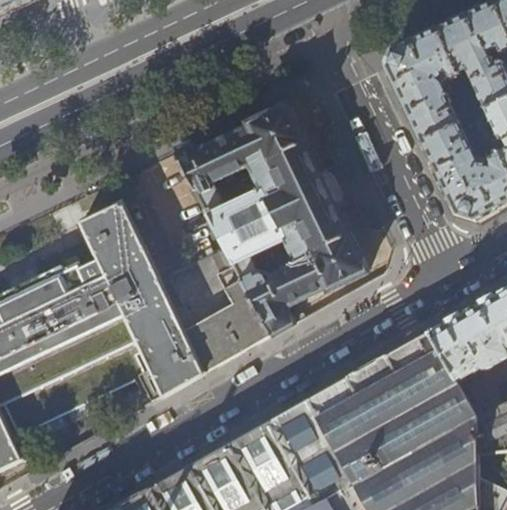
[(0,12),(20,2),(24,0),(0,0),(0,12)]
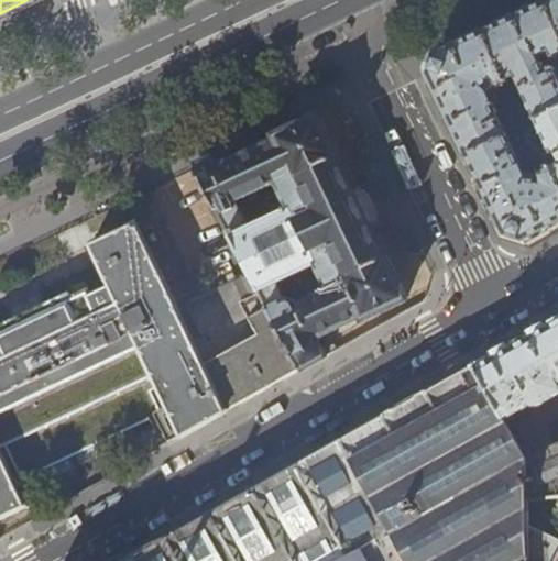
[(505,18),(481,29),(504,78),(512,75),(529,113),(522,117),(524,122),(533,118),(557,106),(557,83),(550,67),(543,70),(536,55),(543,53),(545,58),(557,52),(557,32),(543,0),(505,18)]
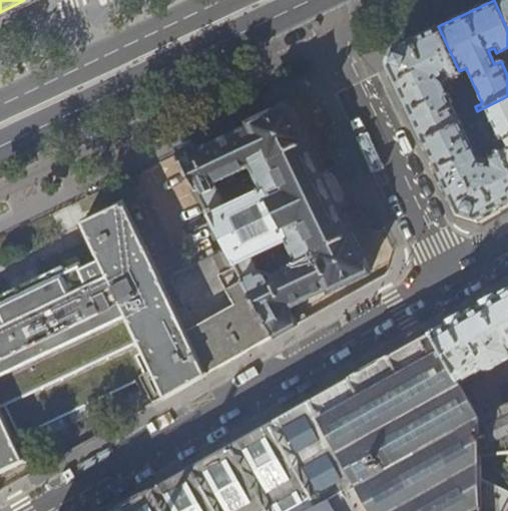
[(494,0),(507,29),(507,0),(494,0)]
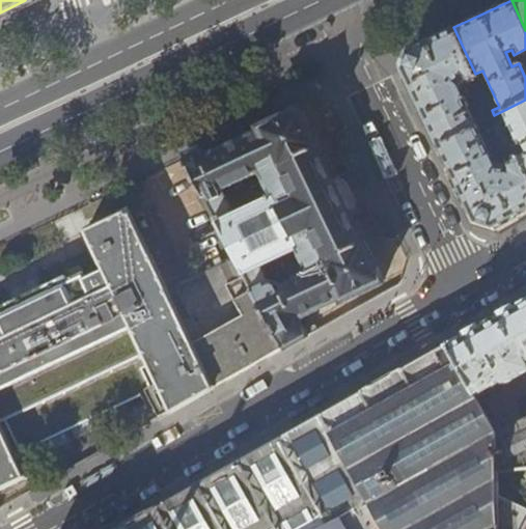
[(475,74),(453,27),(431,38),(410,48),(402,73),(418,108),(436,145),(474,127),(461,98),(462,96),(458,87),(452,81),(461,75),(464,80),(475,75),(475,74)]
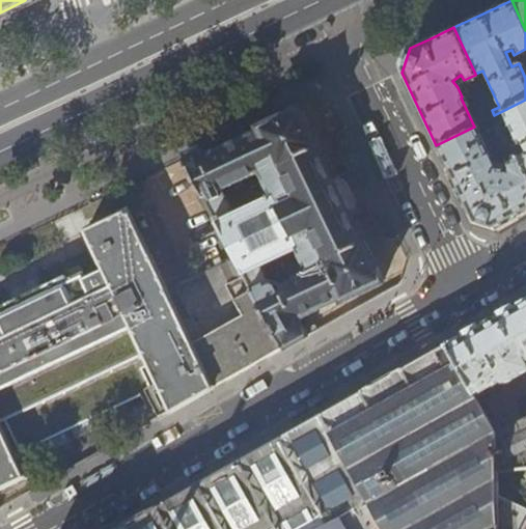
[(325,76),(330,91),(347,85),(341,70),(325,76)]
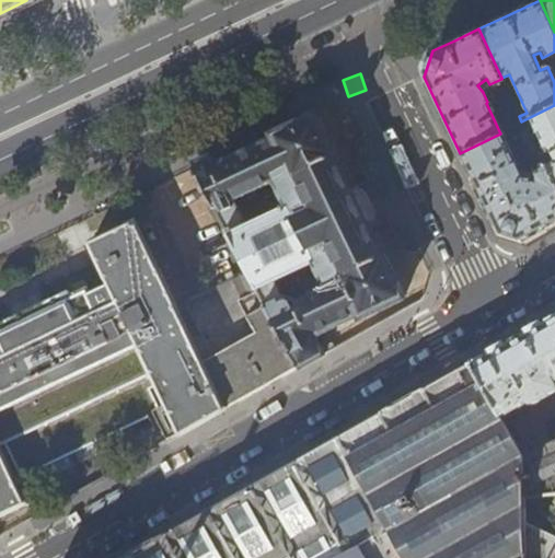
[(554,105),(530,117),(545,151),(552,153),(554,158),(554,159),(545,165),(554,182),(554,105)]
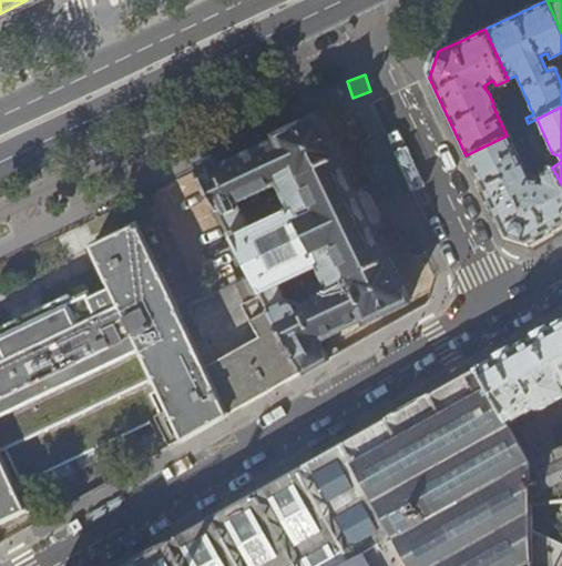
[(208,159),(201,162),(192,167),(200,187),(265,310),(297,372),(323,359),(313,341),(359,319),(360,321),(400,303),(401,299),(382,259),(380,260),(367,230),(369,229),(365,220),(363,218),(360,218),(356,219),(348,204),(353,202),(354,200),(354,196),(351,192),(349,188),(347,189),(334,160),(335,159),(316,119),(312,118),(273,135),(274,140),(213,169),(208,159)]
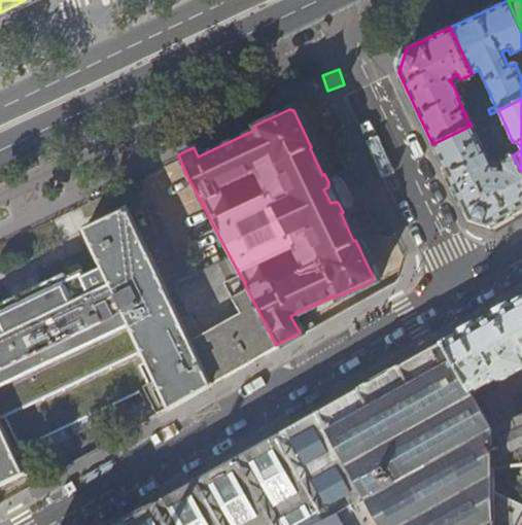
[(484,119),(495,144),(505,140),(491,116),(484,119)]
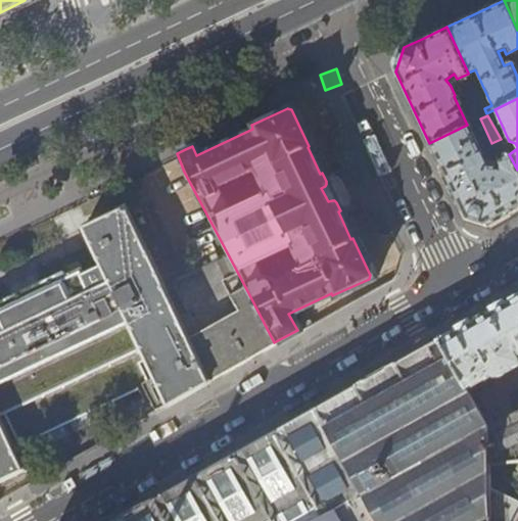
[(467,125),(429,143),(443,173),(463,215),(487,222),(507,211),(517,204),(517,170),(509,154),(499,159),(498,167),(487,166),(481,153),(480,153),(467,125)]
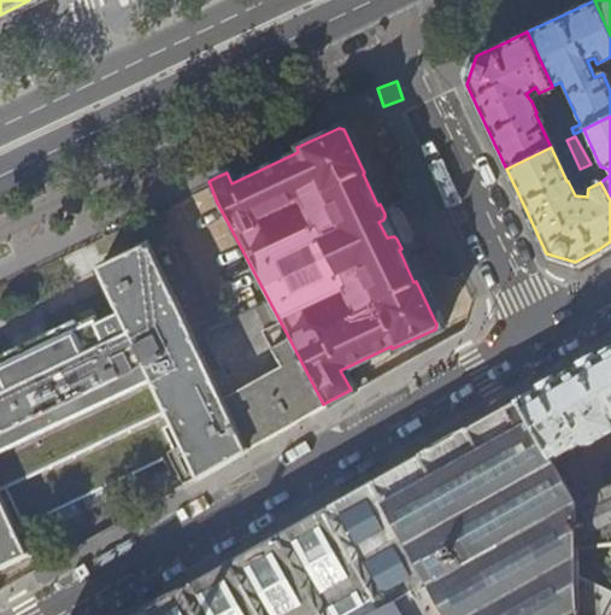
[(247,447),(323,404),(288,337),(266,347),(276,365),(216,399),(141,242),(92,267),(112,311),(92,322),(89,316),(72,323),(70,318),(0,350),(0,564),(24,554),(0,503),(0,487),(18,526),(41,515),(171,452),(158,428),(166,423),(194,476),(247,447)]
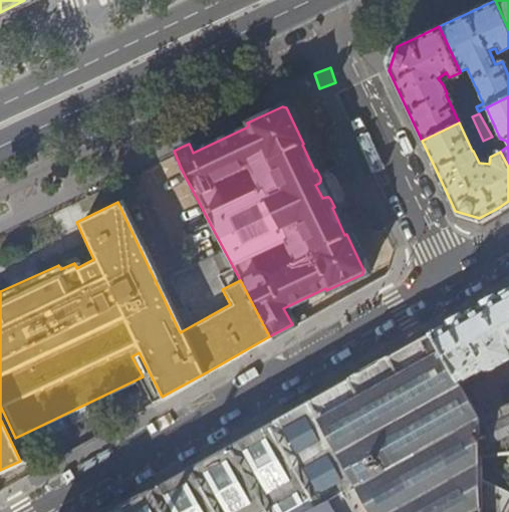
[(508,287),(468,310),(429,332),(456,384),(480,369),(483,371),(485,371),(507,358),(508,356),(508,355),(508,353),(508,287)]
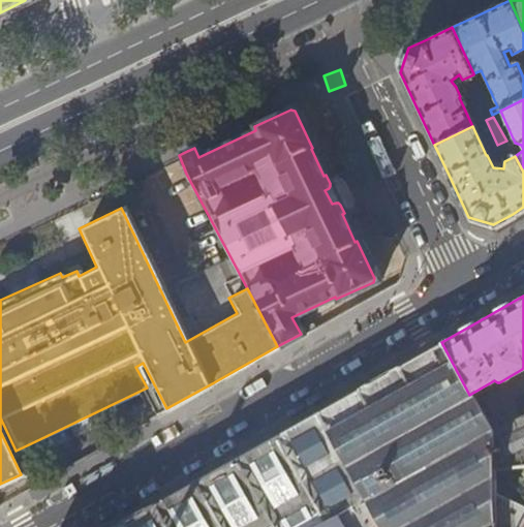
[(164,497),(124,520),(111,526),(492,526),(491,492),(491,469),(523,465),(523,409),(514,415),(488,428),(485,423),(468,395),(469,395),(441,342),(438,344),(409,360),(366,384),(361,388),(327,406),(310,415),(272,437),(258,444),(207,473),(193,482),(164,497)]
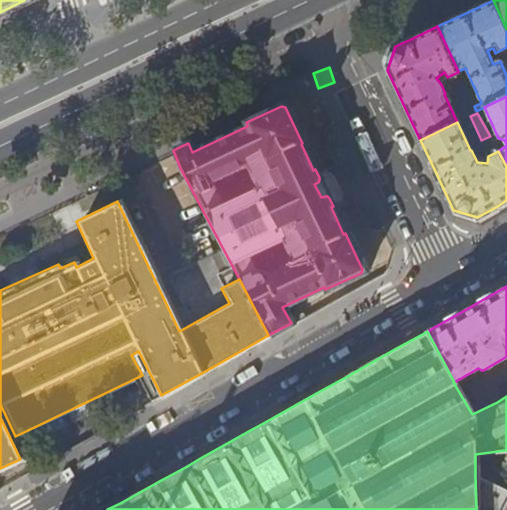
[(478,406),(469,409),(472,414),(497,402),(493,393),(476,402),(478,406)]
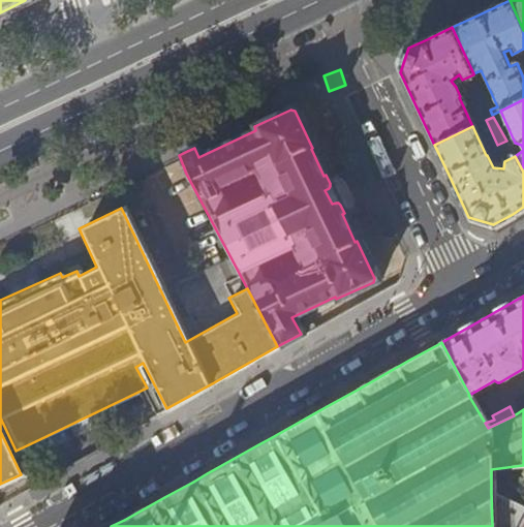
[(523,526),(523,506),(491,492),(492,526),(523,526)]
